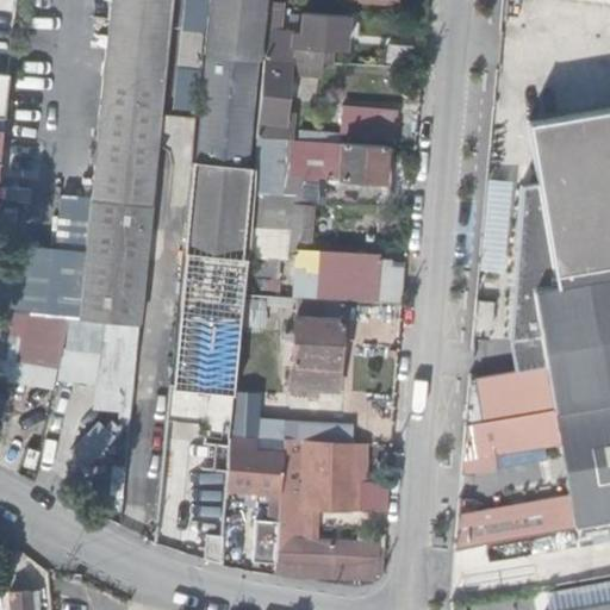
[(112,0),(92,195),(153,203),(173,0),(112,0)]
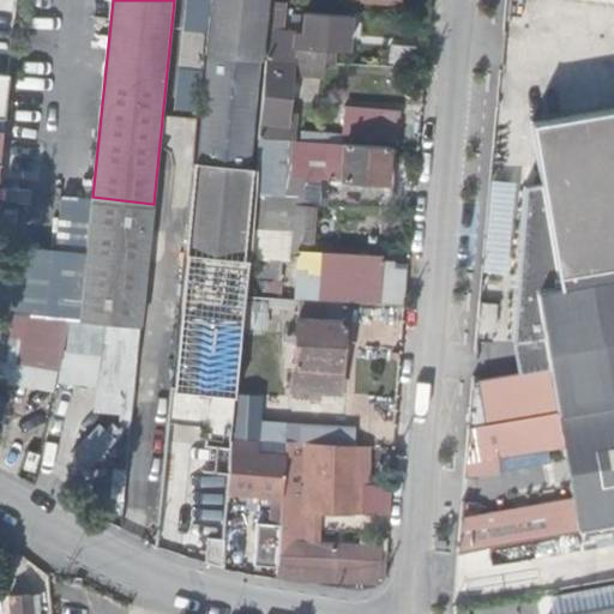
[(211,0),(206,54),(262,60),(264,60),(269,0),(211,0)]
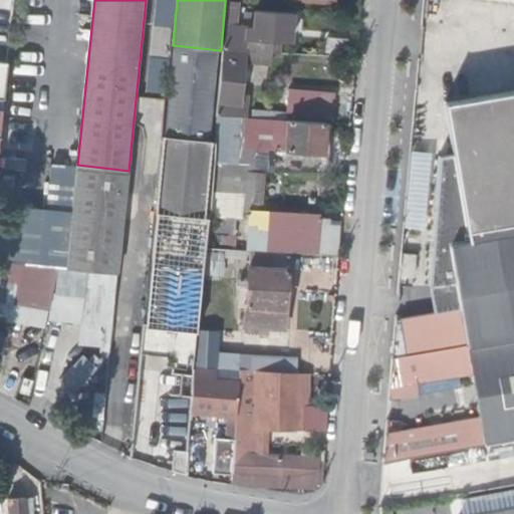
[(247,51),(271,53),(272,41),(290,42),(292,15),(256,12),(253,40),(248,39),(247,51)]
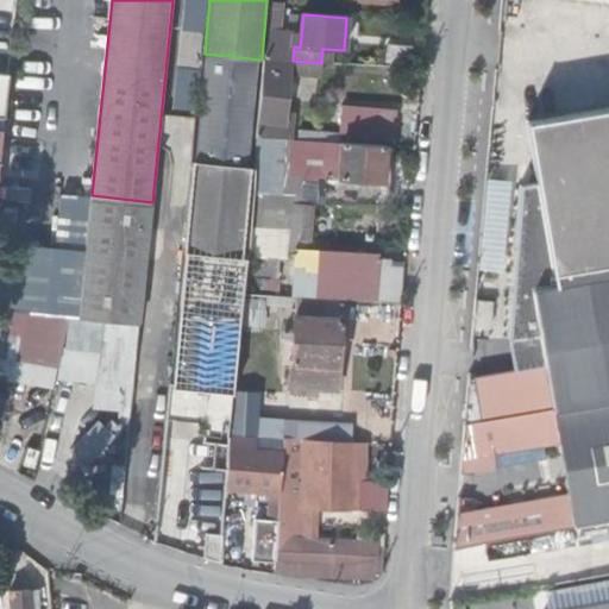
[(201,73),(202,29),(182,29),(180,71),(201,73)]
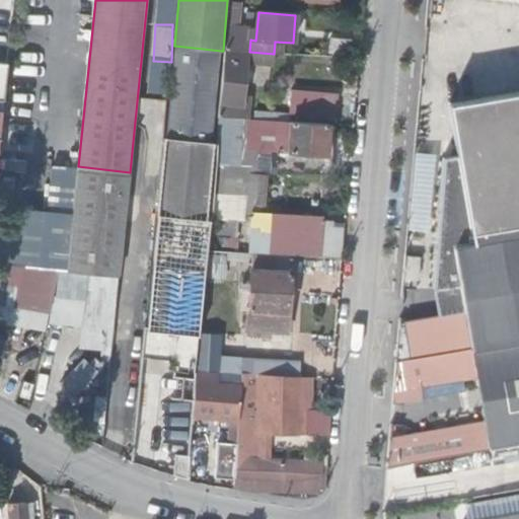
[(212,142),(221,51),(174,46),(164,137),(212,142)]
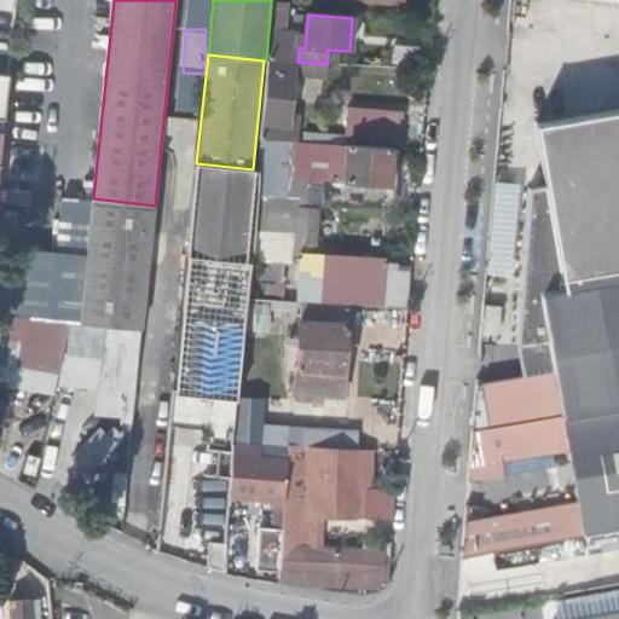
[(267,59),(260,139),(279,140),(294,143),(295,127),(290,126),(294,77),(325,80),(327,64),(298,62),(267,59)]
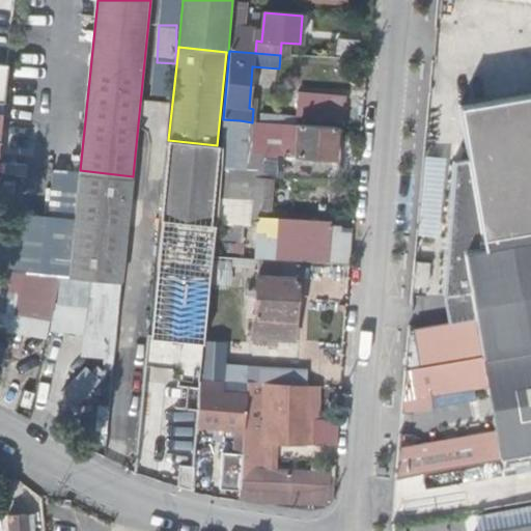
[(530,92),(456,106),(480,236),(530,227),(530,92)]
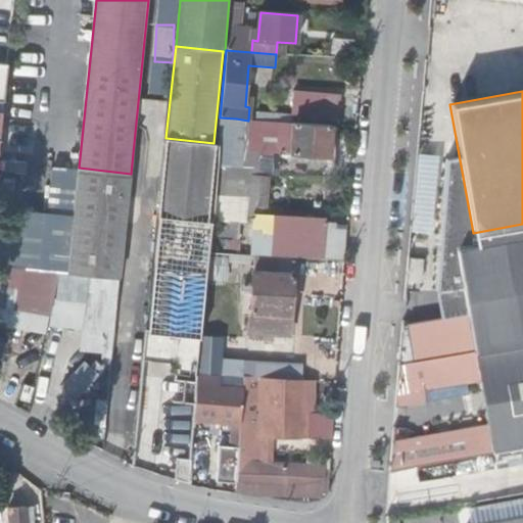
[(331,126),(337,127),(339,109),(291,105),(289,123),(331,126)]
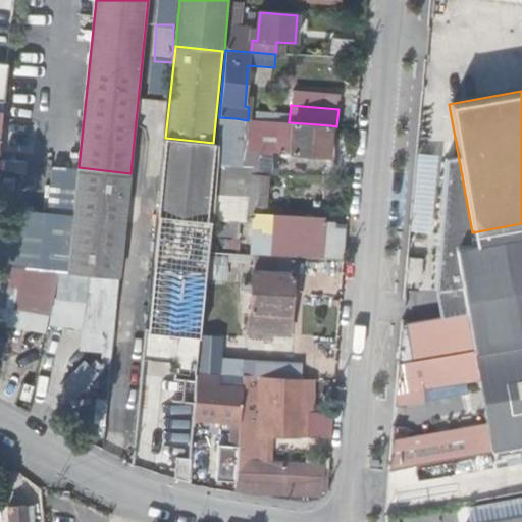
[(219,117),(217,142),(217,143),(215,164),(245,166),(247,136),(233,135),(236,118),(219,117)]
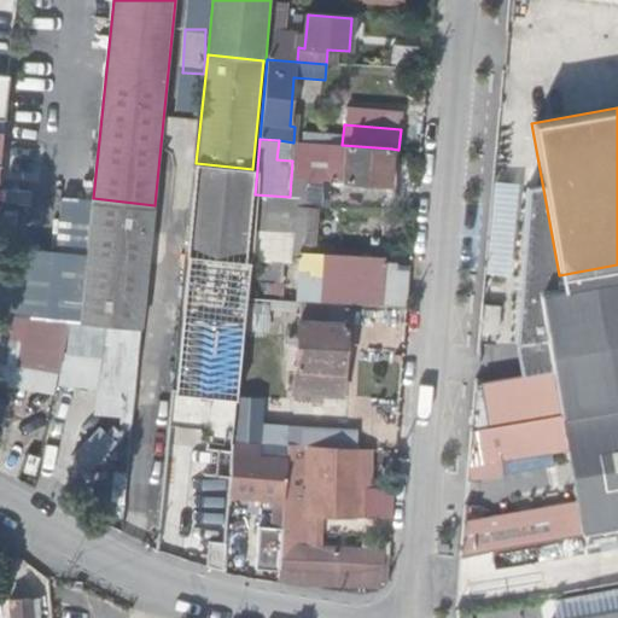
[(342,145),(331,145),(327,198),(389,203),(391,149),(342,145)]
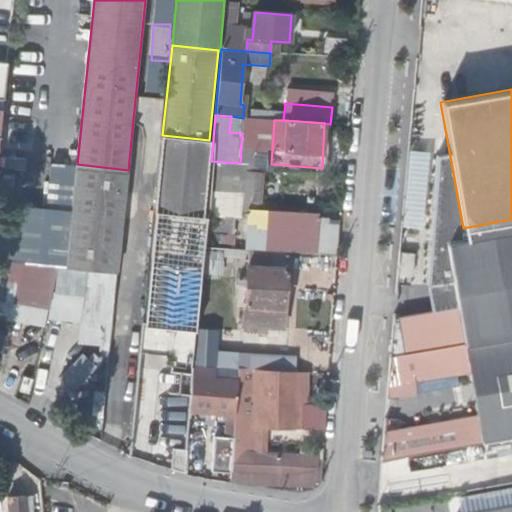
[(209,140),(162,135),(154,212),(208,216),(211,161),(213,140),(209,140)]
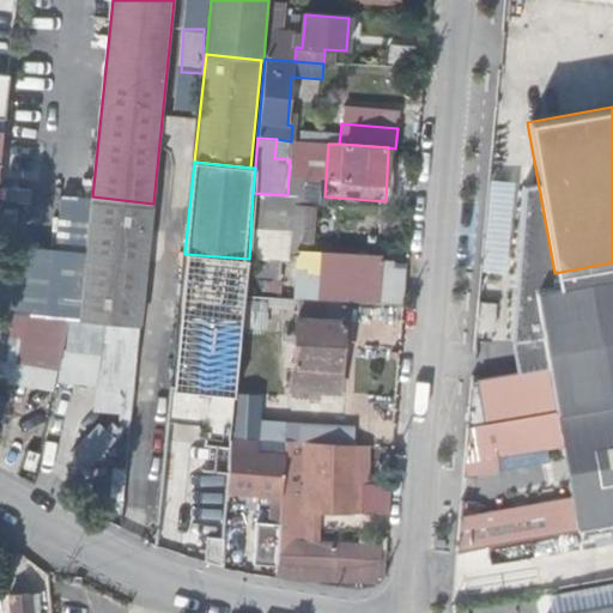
[(153,204),(92,196),(79,320),(141,327),(153,204)]
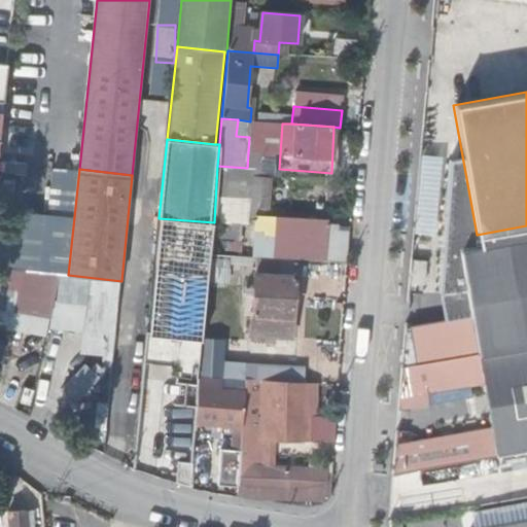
[(214,222),(159,218),(154,270),(210,274),(211,257),(214,222)]
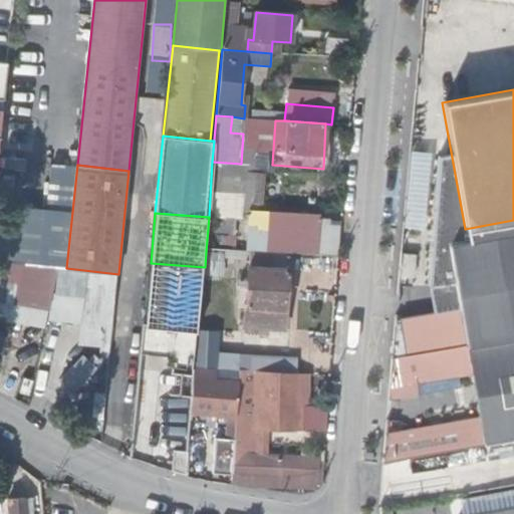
[(247,250),(317,255),(320,219),(250,214),(247,250)]
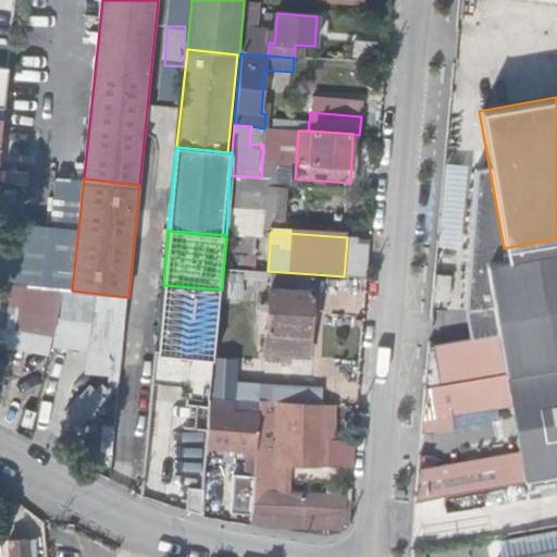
[(367,277),(370,238),(347,237),(344,276),(367,277)]
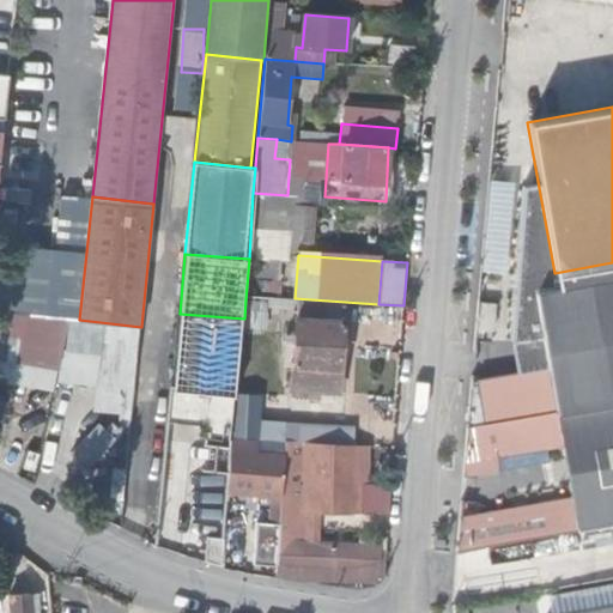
[(612,272),(544,284),(566,411),(612,402),(612,272)]
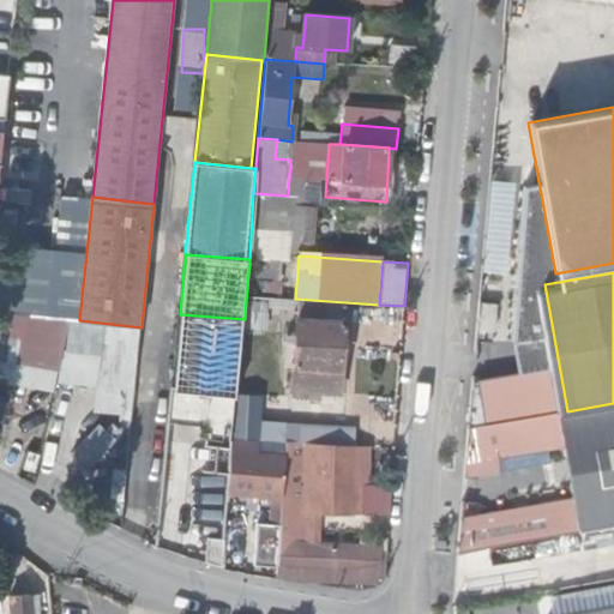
[(262,301),(246,300),(245,319),(247,325),(260,325),(262,301)]
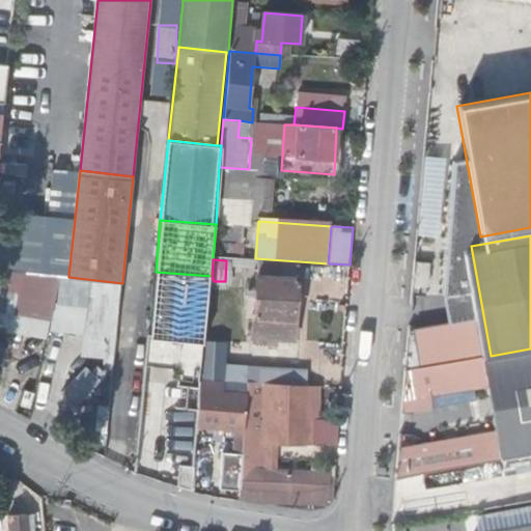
[(252,344),(277,345),(278,339),(292,340),(297,278),(280,278),(281,262),(258,261),(257,276),(256,276),(252,344)]
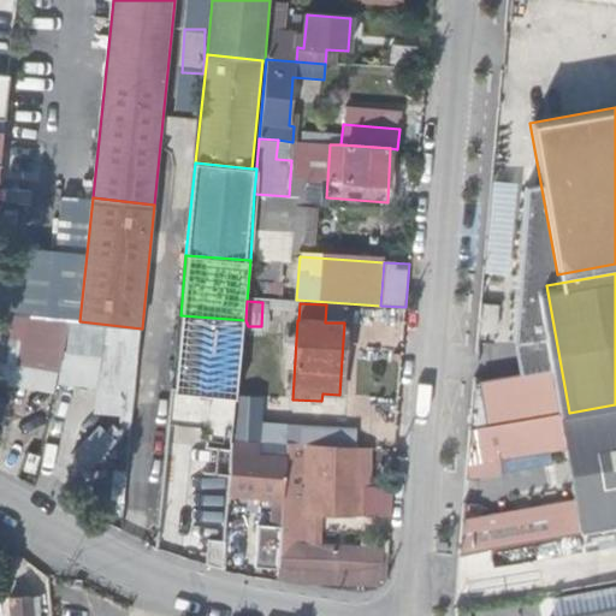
[(498,308),(483,306),(479,333),(495,335),(498,308)]
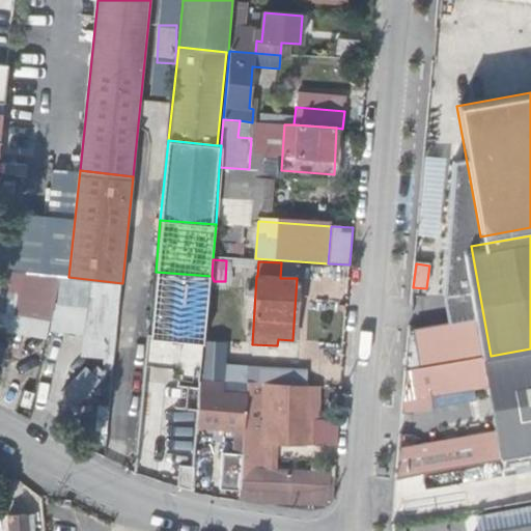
[(60,274),(22,268),(16,313),(51,319),(60,274)]
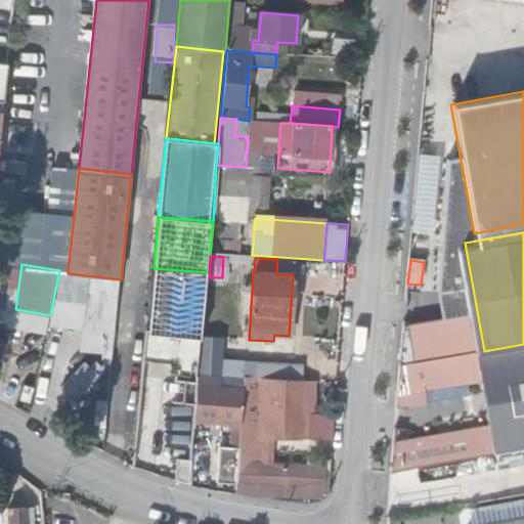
[(209,272),(154,268),(147,329),(203,335),(211,277),(209,272)]
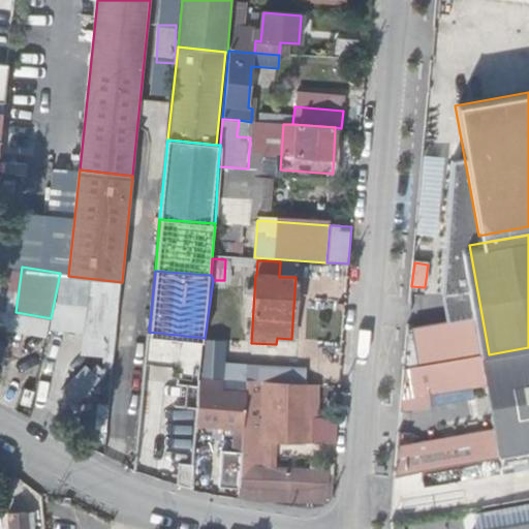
[(466,322),(470,322),(465,293),(440,298),(443,325),(466,322)]
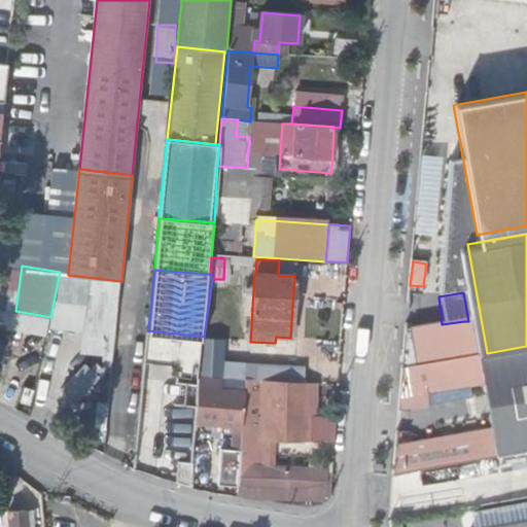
[(470,353),(464,321),(442,324),(408,330),(412,362),(470,353)]
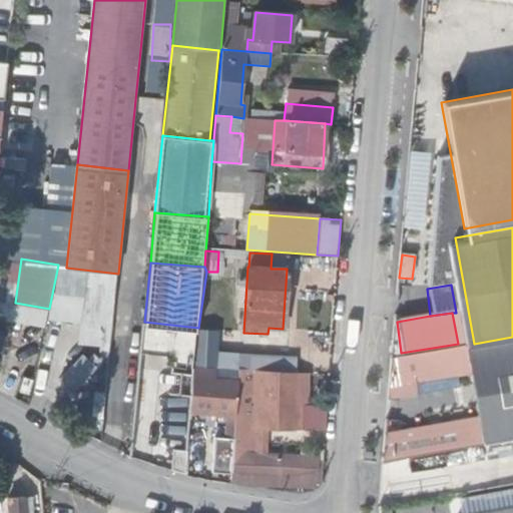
[(512,434),(512,337),(474,344),(491,438),(512,434)]
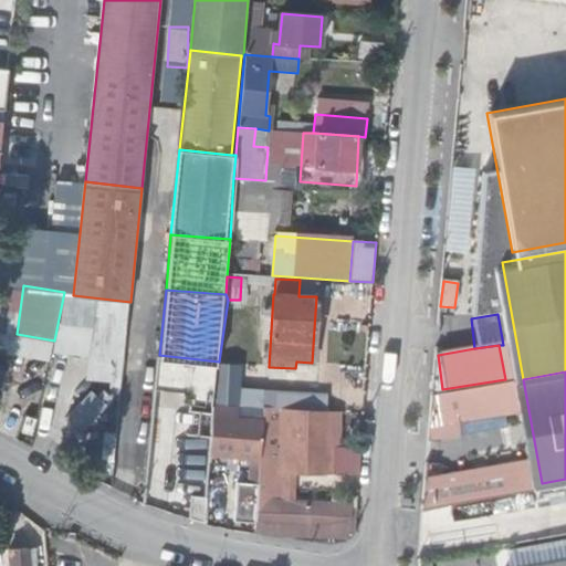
[(274,396),(274,409),(292,410),(324,411),(324,398),(274,396)]
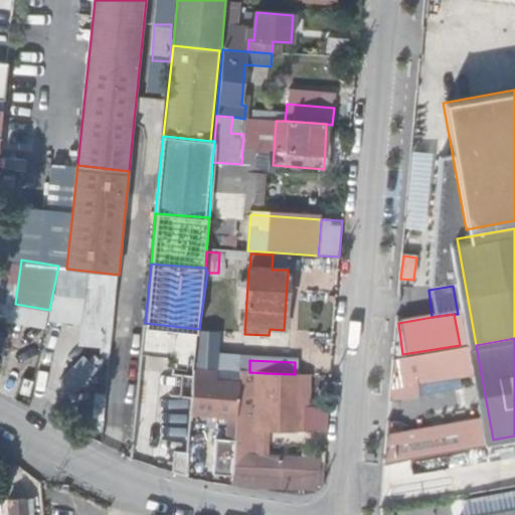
[(295,427),(296,374),(295,374),(266,373),(266,420),(260,420),(260,426),(295,427)]
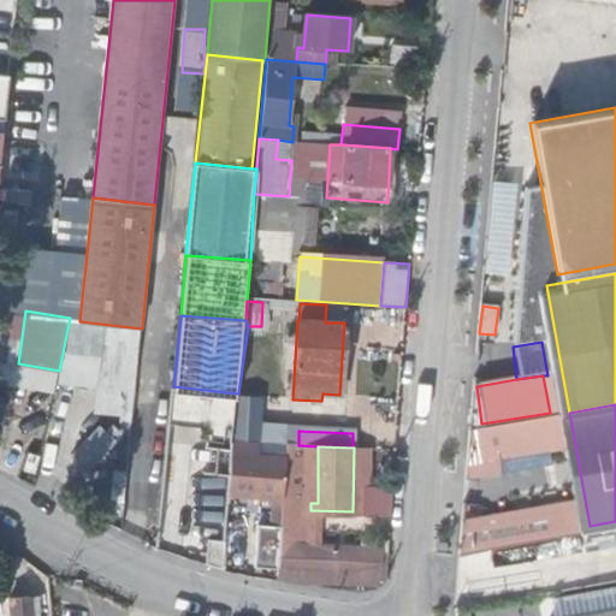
[(241,471),(232,469),(231,493),(249,495),(268,496),(276,497),(279,455),(242,451),(241,471)]
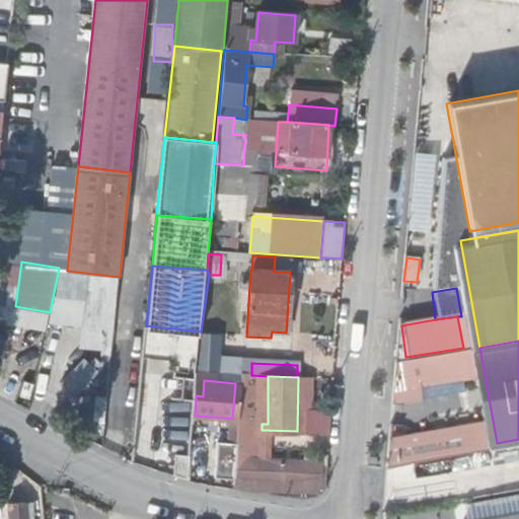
[(252,386),(240,384),(238,406),(251,408),(252,386)]
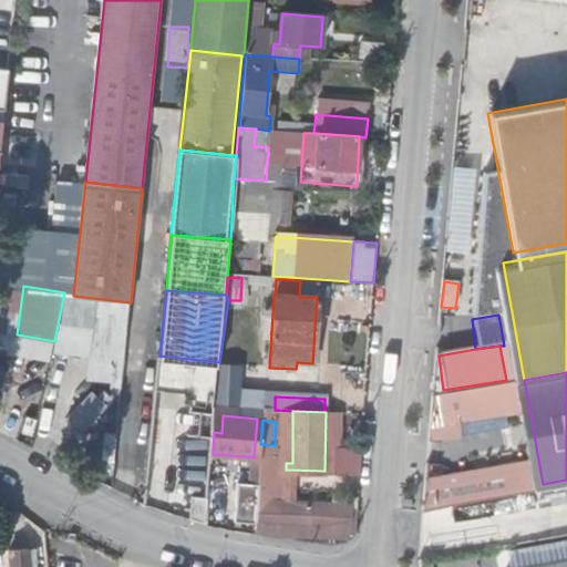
[(275,445),(260,444),(259,457),(274,459),(275,445)]
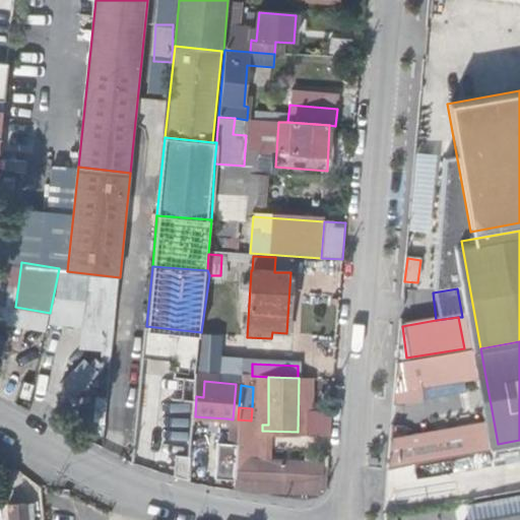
[(226,428),(226,418),(210,417),(210,428),(226,428)]
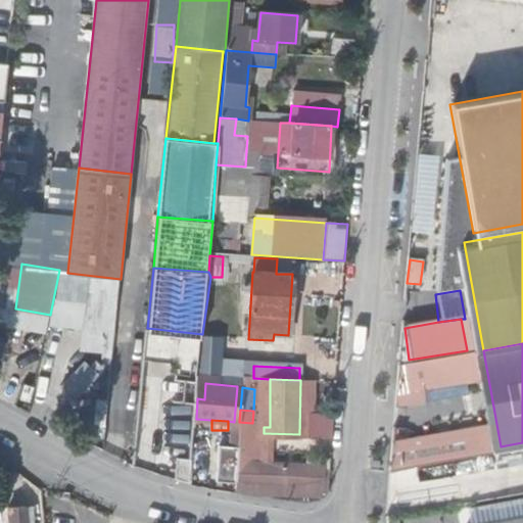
[(26,522),(24,476),(5,476),(7,508),(8,508),(8,522),(26,522)]
